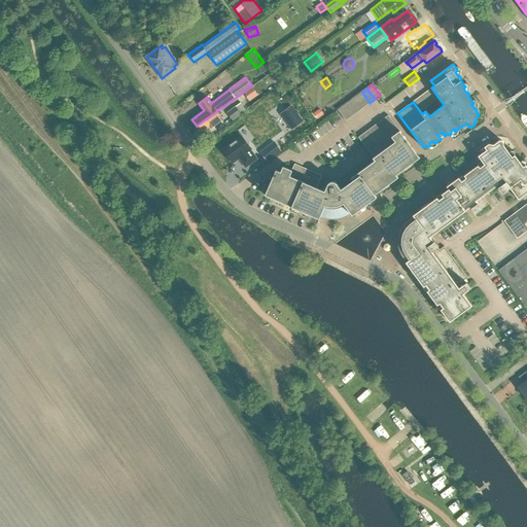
[(370,103),(362,93),(357,96),(365,106),(370,103)]
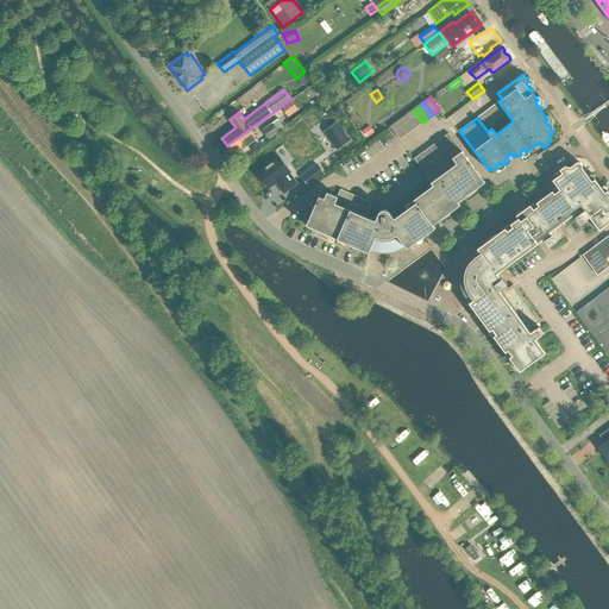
[(422,123),(413,111),(408,114),(416,126),(422,123)]
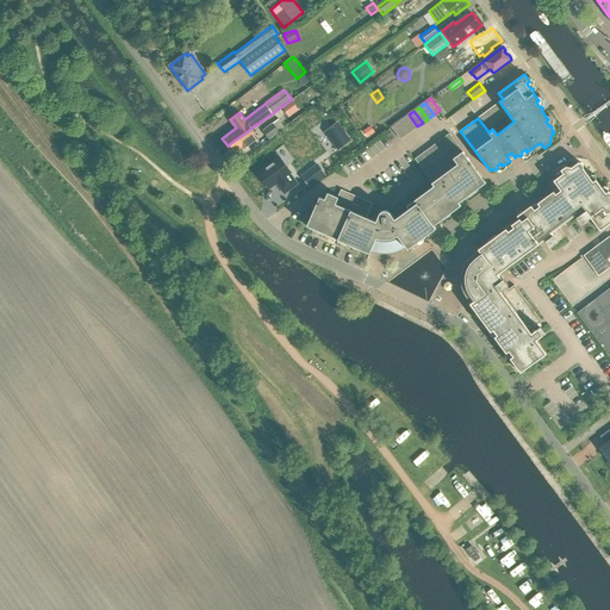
[(417,126),(409,114),(403,119),(412,131),(417,126)]
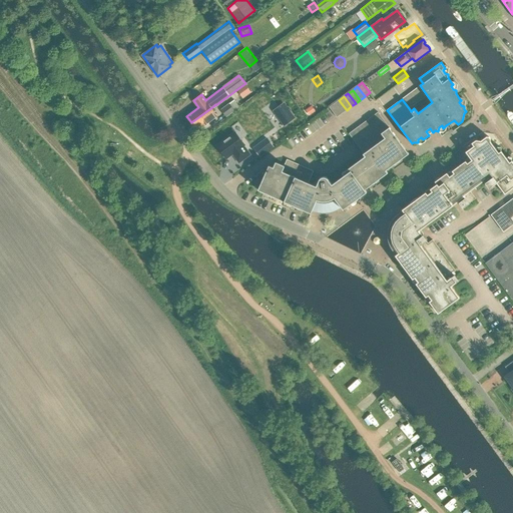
[(347,110),(339,100),(334,103),(342,113),(347,110)]
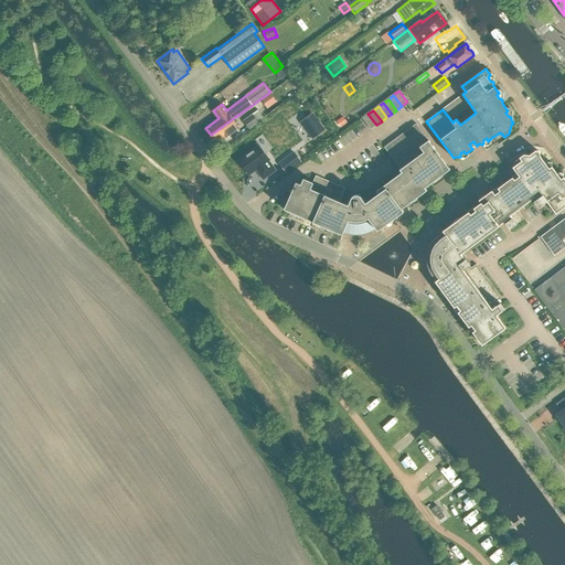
[(253,114),(243,120),(248,129),(258,121),(253,114)]
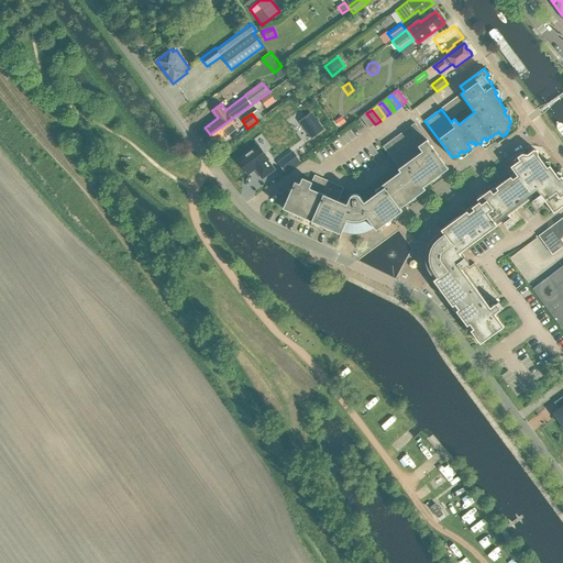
[(375,124),(366,113),(361,118),(370,129),(375,124)]
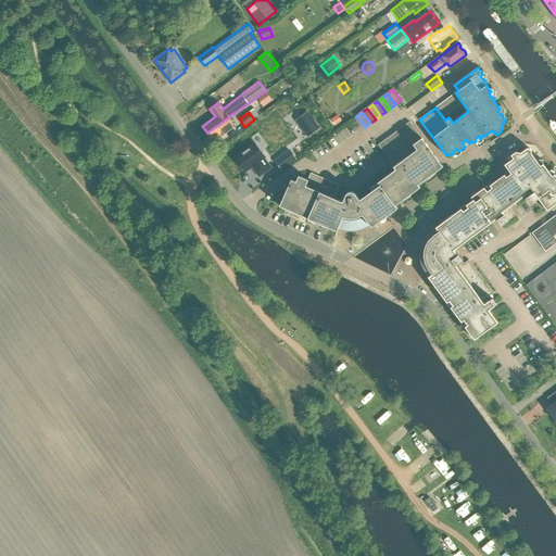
[(235,119),(231,115),(207,133),(213,139),(222,134),(223,136),(237,126),(235,123),(234,123),(232,121),(235,119)]
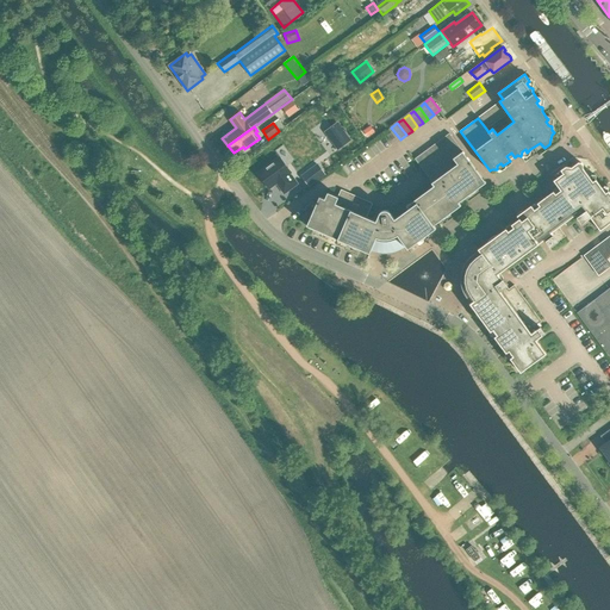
[(459,145),(449,134),(443,137),(453,149),(455,148),(459,145)]
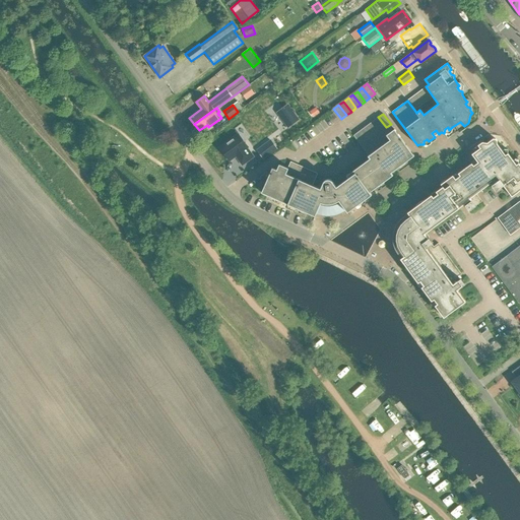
[(288,127),(298,120),(295,116),(285,123),(288,127)]
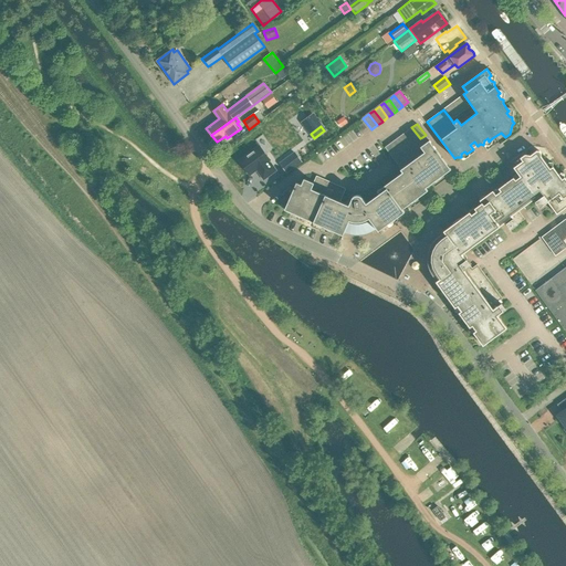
[(420,138),(411,127),(406,132),(415,143),(420,138)]
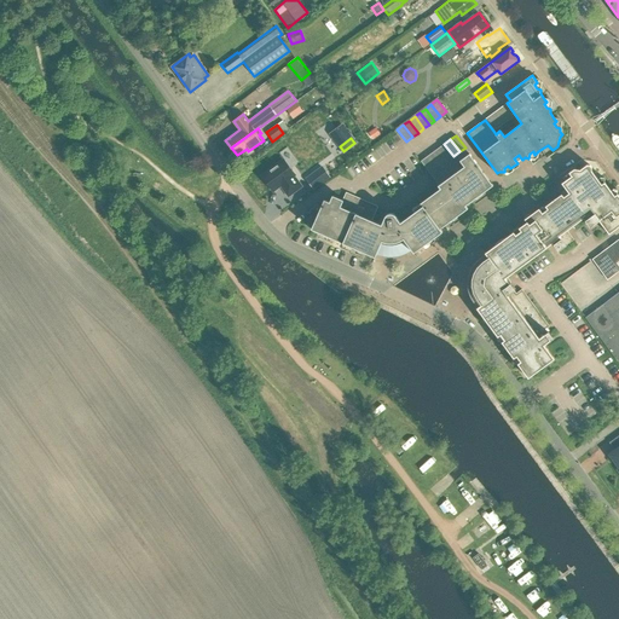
[(453,156),(444,144),(439,148),(447,161),(453,156)]
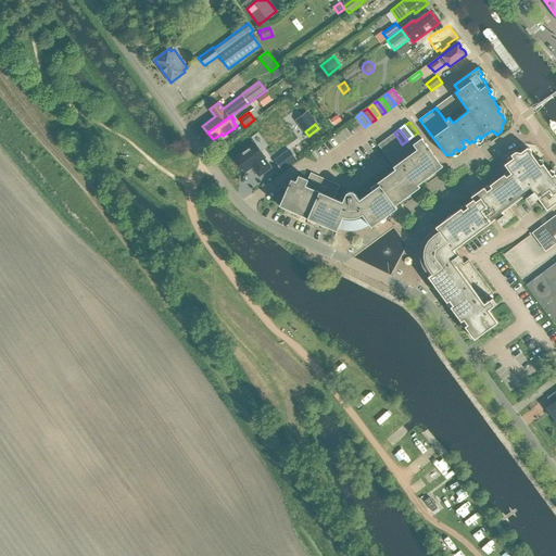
[(402,144),(394,133),(389,137),(396,148),(402,144)]
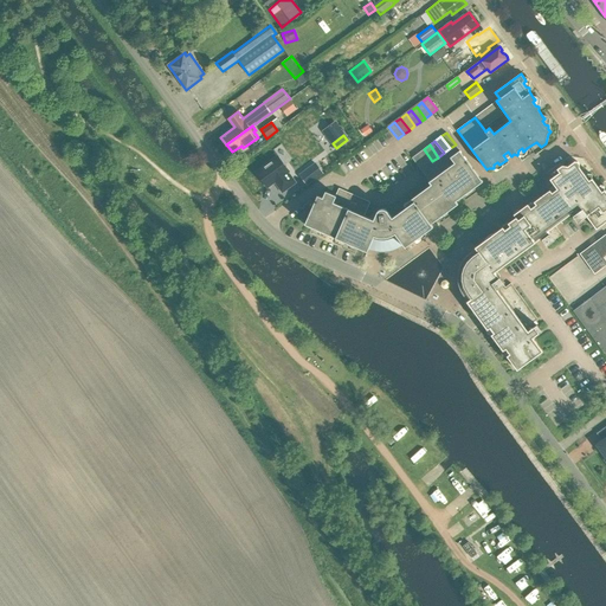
[(463,195),(475,187),(483,181),(459,150),(457,152),(452,147),(450,148),(444,153),(438,158),(432,161),(426,166),(421,169),(430,181),(429,181),(431,185),(404,205),(406,207),(392,218),(387,212),(387,211),(386,210),(385,210),(384,208),(382,208),(381,208),(380,210),(379,210),(378,211),(378,212),(376,212),(376,213),(373,219),(365,216),(371,201),(339,188),(336,195),(326,191),(323,198),(317,195),(315,202),(304,224),(309,226),(315,229),(327,234),(345,242),(347,239),(359,244),(358,247),(367,252),(368,249),(374,251),(380,251),(386,251),(392,250),(398,247),(403,245),(405,247),(413,242),(412,238),(423,230),(425,233),(433,227),(431,224),(439,218),(450,211),(458,204),(456,201),(463,195)]
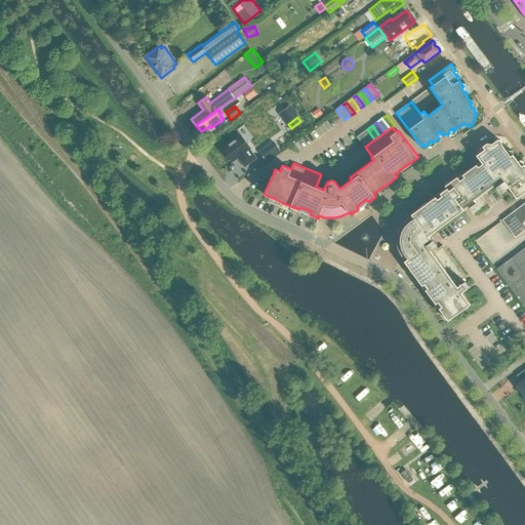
[(374,139),(367,129),(362,133),(369,144),(374,139)]
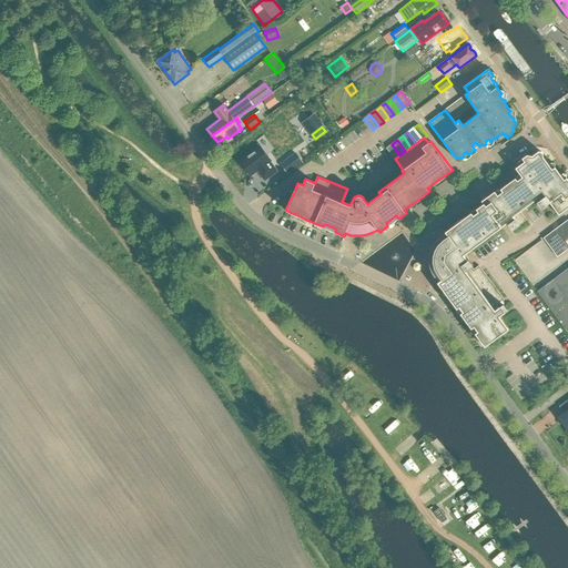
[(399,155),(392,144),(386,148),(395,159),(399,155)]
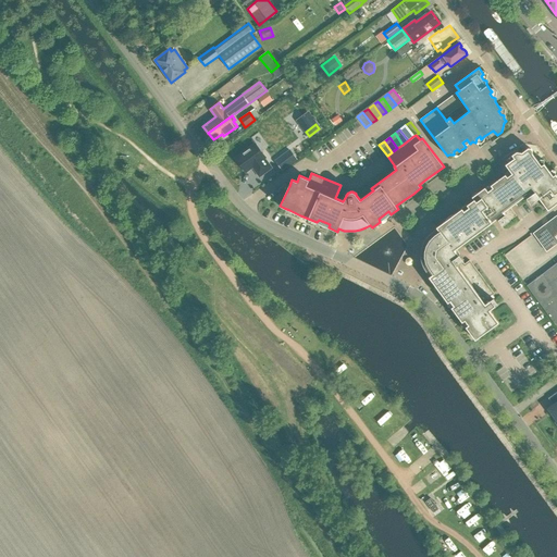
[(265,157),(256,144),(236,159),(245,172),(254,165),(256,169),(255,170),(260,176),(271,168),(263,158),(265,157)]
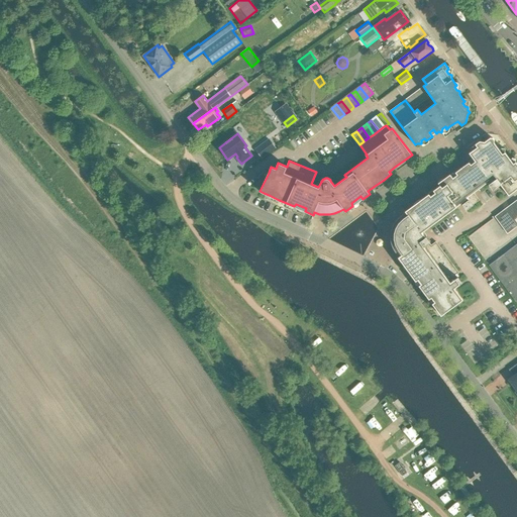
[(493,138),(490,137),(484,141),(479,141),(475,144),(476,145),(477,147),(473,150),(469,153),(471,156),(473,159),(475,162),(471,165),(470,163),(469,162),(461,167),(455,172),(456,175),(452,178),(450,175),(449,174),(449,175),(448,175),(444,178),(442,180),(438,183),(437,183),(438,184),(439,186),(440,185),(456,207),(461,203),(467,210),(480,200),(474,192),(479,188),(487,183),(490,187),(493,190),(500,185),(502,187),(508,196),(516,189),(516,164),(516,163),(515,162),(513,164),(510,160),(505,152),(502,153),(499,150),(494,142),(494,140),(493,138)]
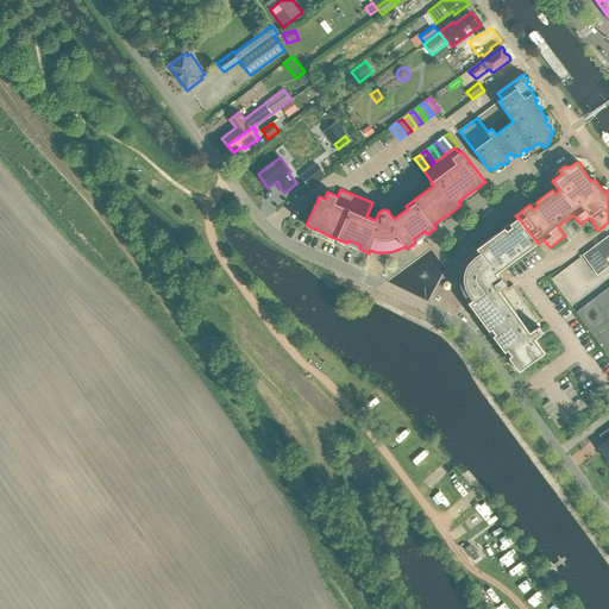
[(316,164),(301,176),(308,186),(324,174),(316,164)]
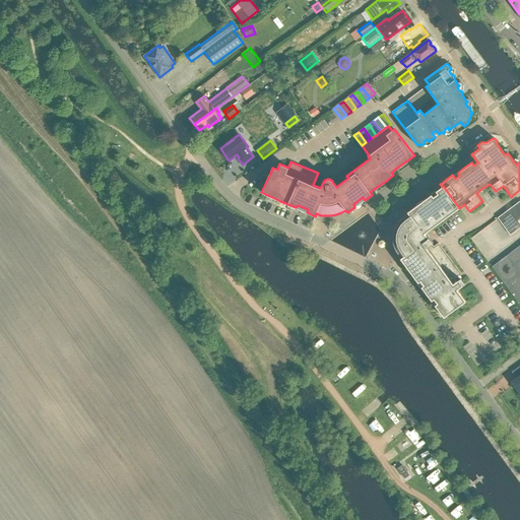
[(461,274),(439,243),(434,247),(432,244),(433,244),(429,238),(428,239),(425,234),(426,233),(432,228),(459,208),(443,186),(442,187),(436,191),(438,194),(433,197),(431,195),(424,200),(414,207),(407,212),(407,213),(410,216),(405,219),(403,216),(401,218),(399,220),(397,222),(396,224),(394,228),(393,231),(393,233),(392,236),(392,239),(393,242),(393,245),(394,248),(395,250),(397,253),(398,254),(400,252),(404,256),(401,258),(400,259),(405,266),(412,275),(417,282),(420,281),(424,285),(421,287),(432,301),(434,299),(437,304),(435,305),(444,317),(465,302),(457,289),(464,284),(460,278),(459,279),(458,276),(459,275),(461,274)]
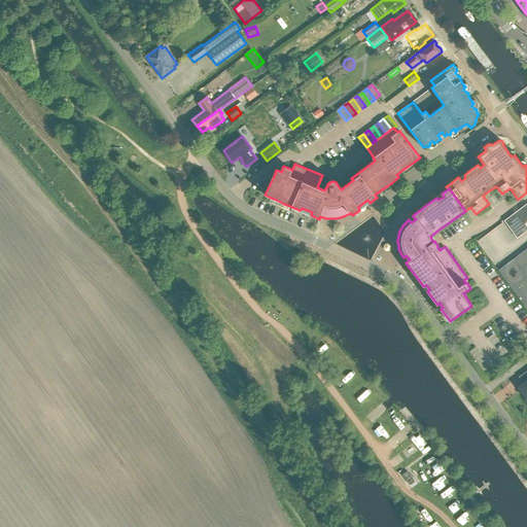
[(526,230),(522,223),(526,218),(526,203),(504,220),(517,238),(526,230)]
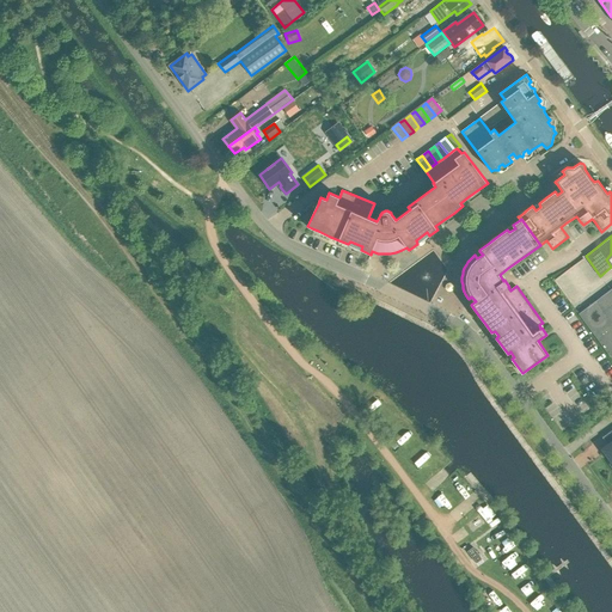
[(611,287),(579,313),(610,356),(611,354),(611,287)]
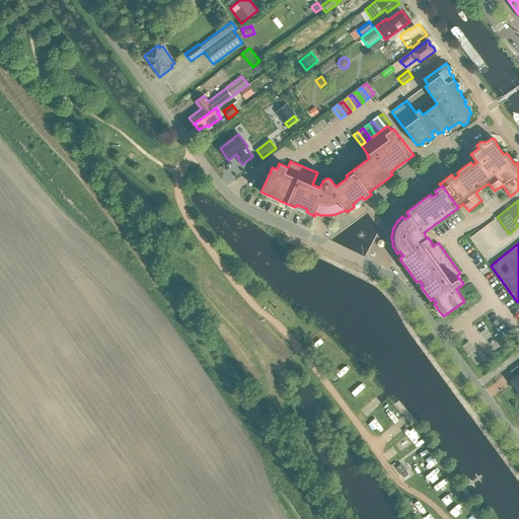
[(396,467),(403,477),(409,473),(401,463),(396,467)]
